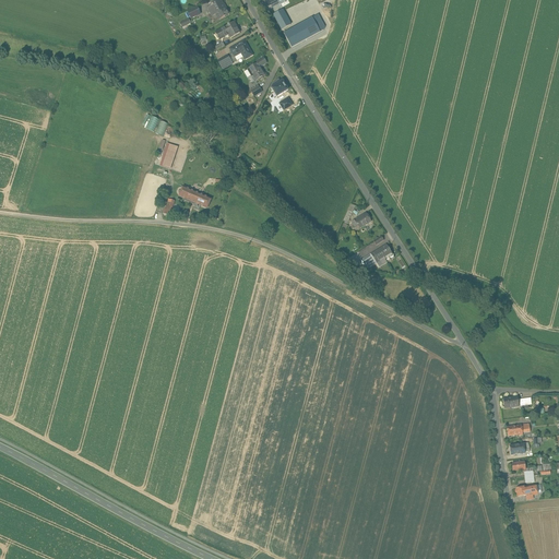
[(274,11),(282,8),(280,3),(284,2),(283,0),(265,0),(269,7),(272,4),(274,11)]
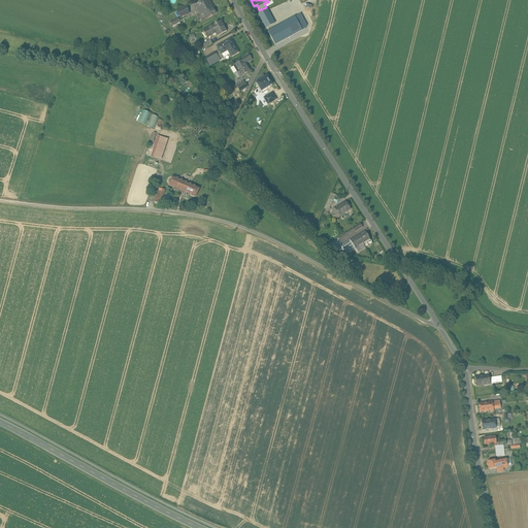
[(208,1),(201,5),(199,6),(200,6),(196,8),(199,13),(203,11),(207,19),(217,13),(212,7),(211,7),(208,1)]
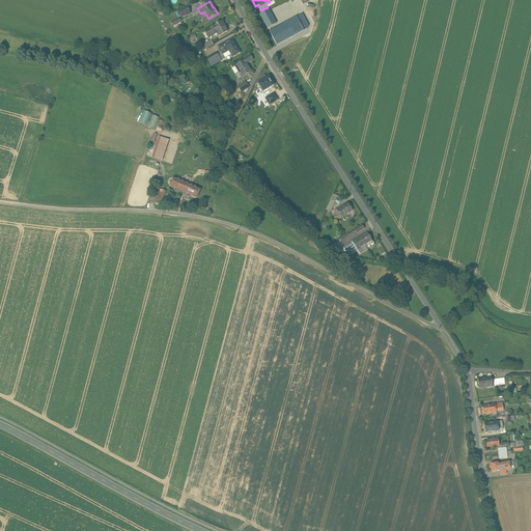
[(187,7),(178,10),(182,18),(190,14),(187,7)]
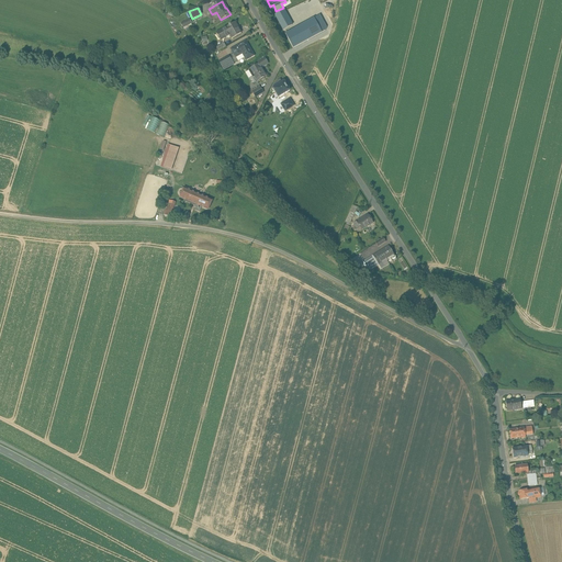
[(183,27),(192,23),(190,19),(180,23),(183,27)]
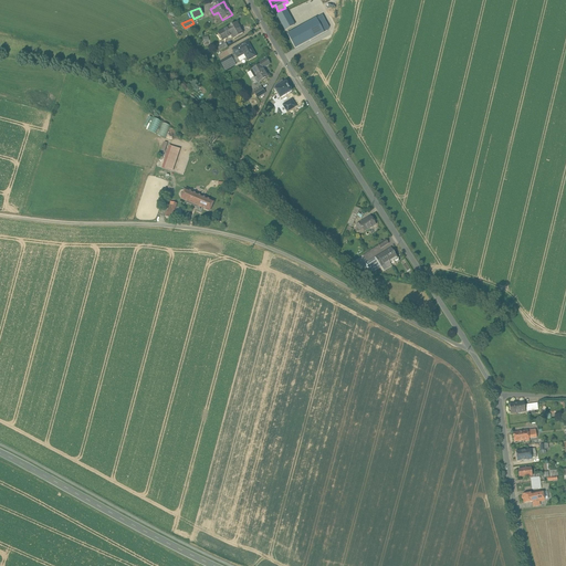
[(237,23),(232,25),(231,25),(230,25),(231,27),(219,33),(222,40),(231,35),(233,39),(243,33),(237,23)]
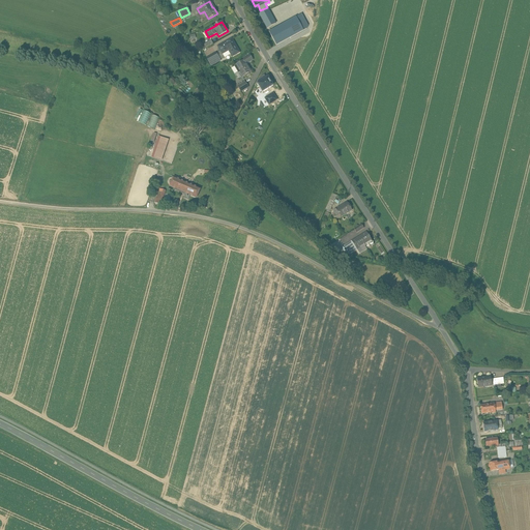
[(232,38),(218,47),(221,51),(223,54),(229,50),(231,54),(233,56),(239,53),(232,38)]
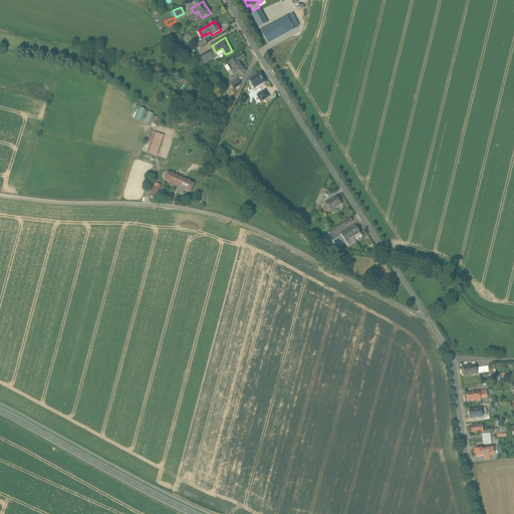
[(214,49),(209,51),(213,58),(224,52),(222,48),(216,52),(214,49)]
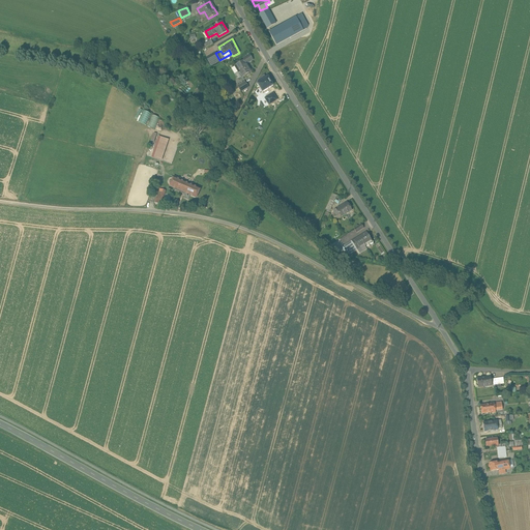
[(215,53),(209,57),(213,64),(219,60),(215,53)]
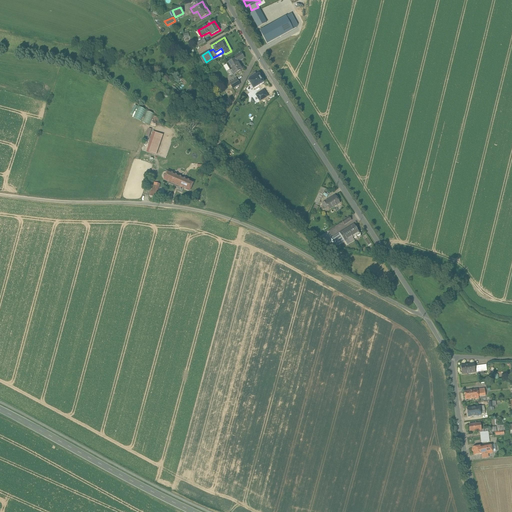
[(235,58),(227,64),(224,66),(227,72),(228,72),(228,71),(231,70),(234,75),(243,69),(241,65),(240,65),(238,62),(244,58),(241,53),(235,57),(235,58)]
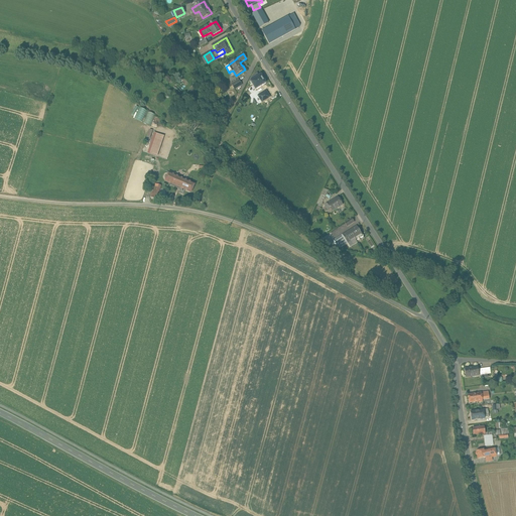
[(167,76),(164,79),(168,84),(172,80),(167,76)]
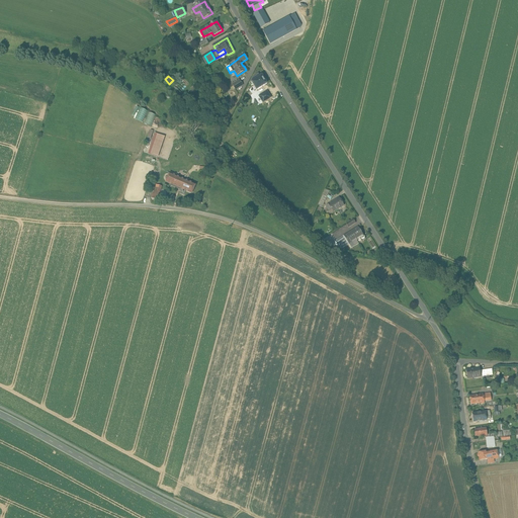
[(257,76),(252,79),(253,81),(251,82),(257,90),(267,84),(262,76),(258,78),(257,76)]
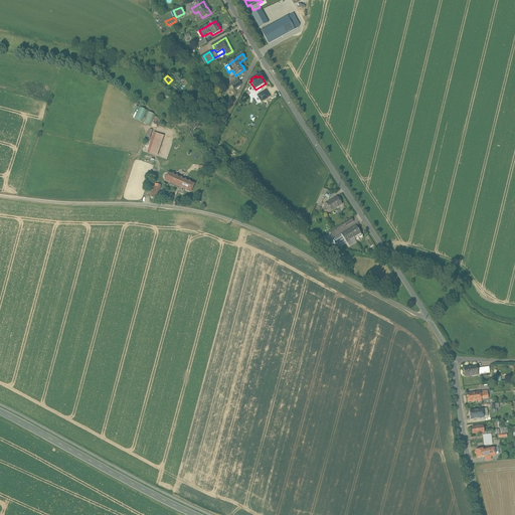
[(238,79),(231,84),(234,90),(241,84),(238,79)]
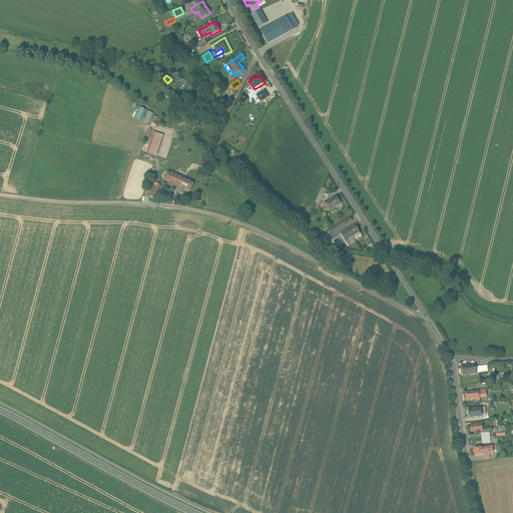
[(253,99),(248,97),(244,103),(250,106),(253,99)]
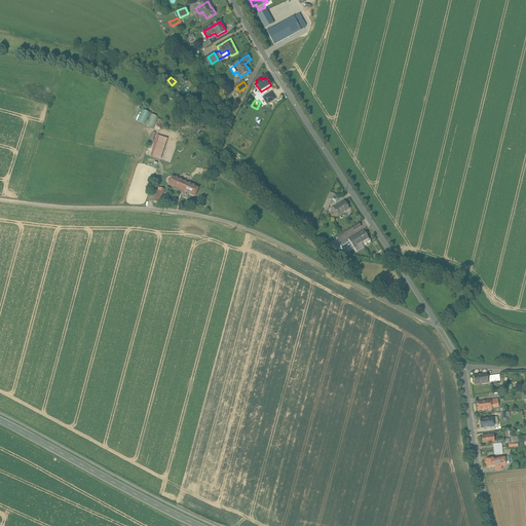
[(151,114),(147,125),(153,127),(158,116),(151,114)]
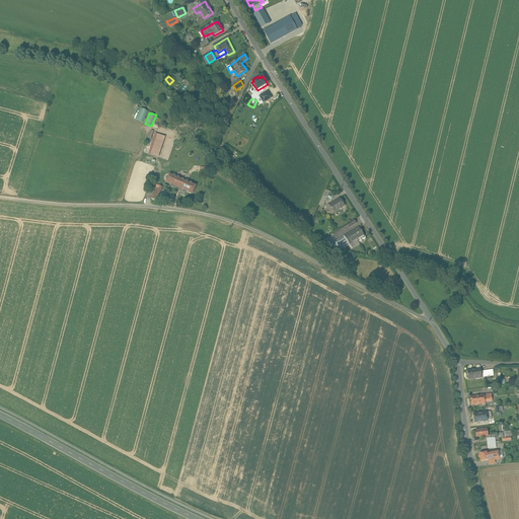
[(164,138),(156,135),(151,149),(159,152),(164,138)]
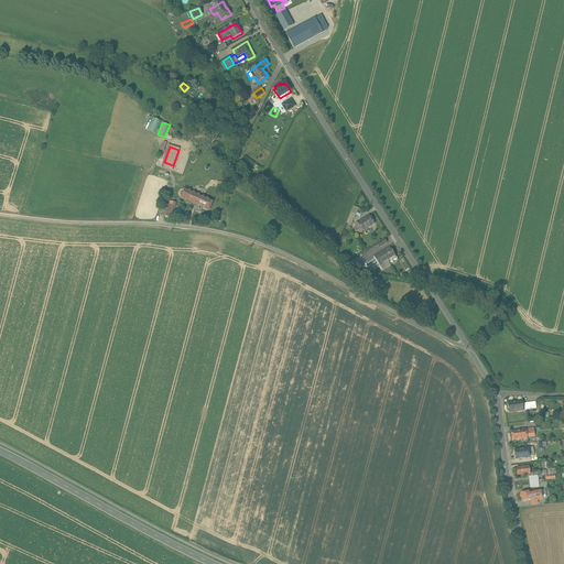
[(193,192),(184,188),(181,198),(188,202),(193,192)]
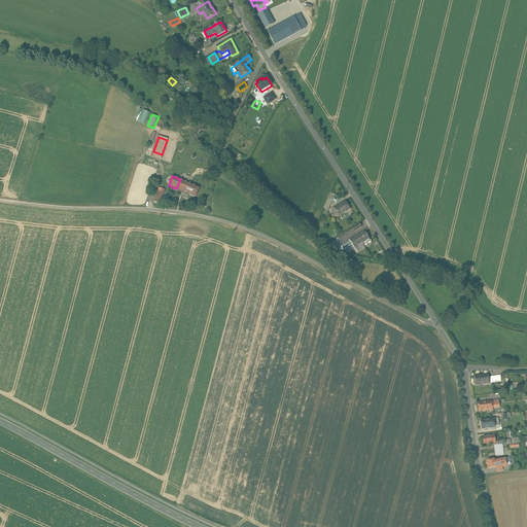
[(200,187),(180,179),(176,188),(185,192),(183,197),(187,199),(189,194),(196,197),(200,187)]
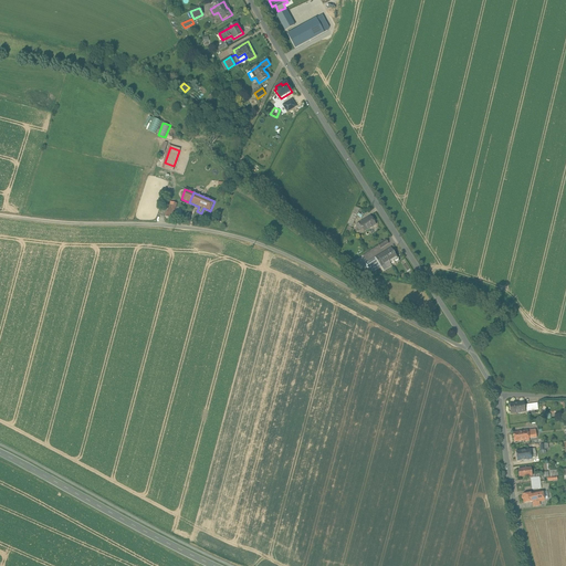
[(176,207),(169,203),(165,217),(173,219),(176,207)]
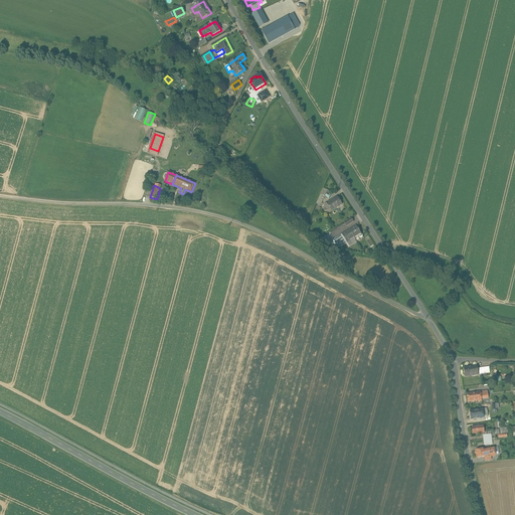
[(322,195),(321,194),(316,205),(320,206),(325,196),(322,195)]
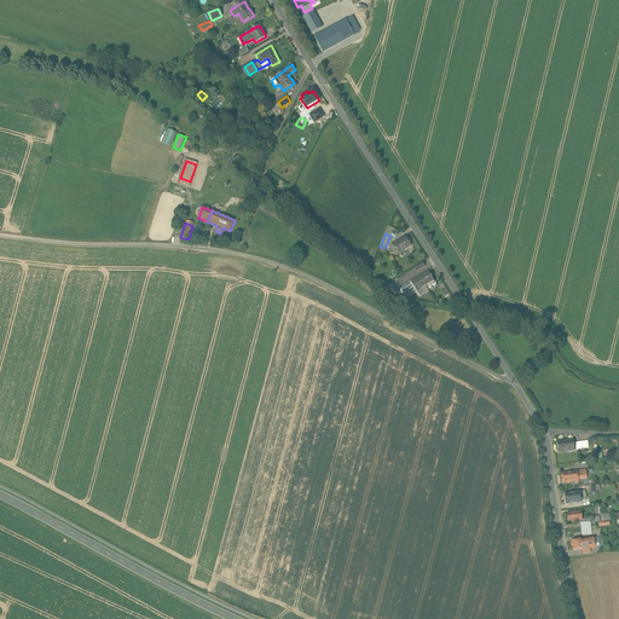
[(405,236),(392,244),(394,249),(395,250),(398,254),(411,246),(405,236)]
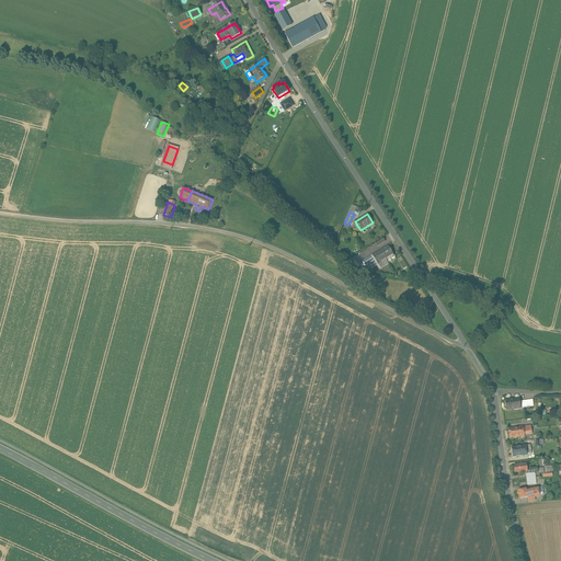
[(388,245),(380,251),(386,260),(387,261),(390,259),(392,261),(396,259),(393,254),(388,245)]
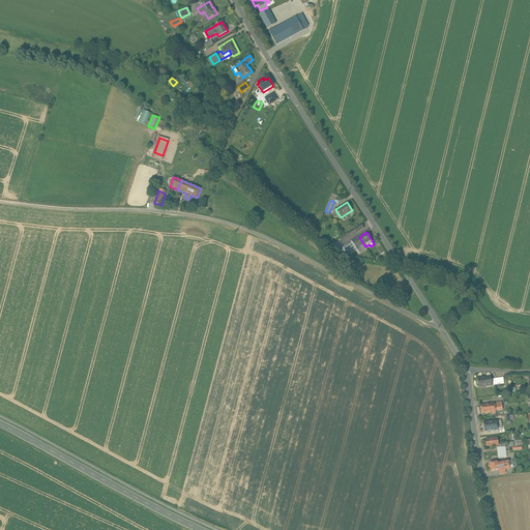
[(364,245),(359,237),(352,241),(357,249),(360,247),(362,252),(366,249),(365,246),(364,245)]
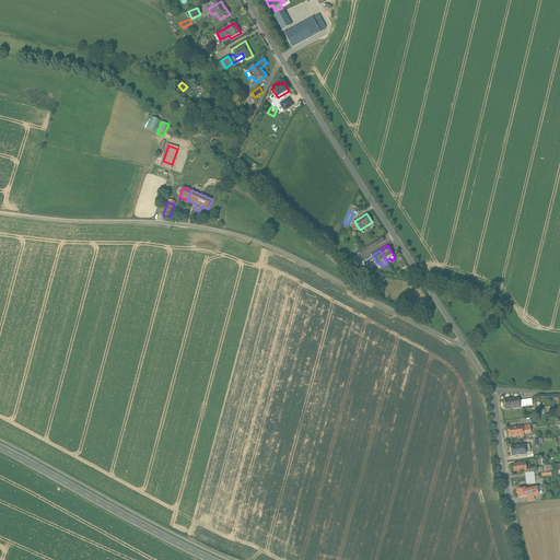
[(372,255),(363,260),(366,264),(370,269),(377,264),(372,255)]
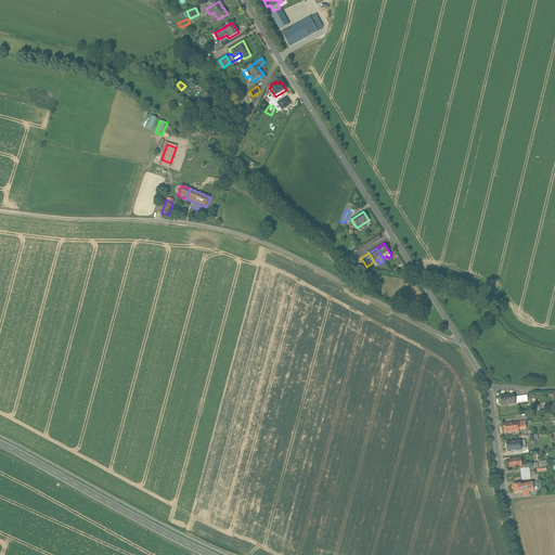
[(514,395),(500,397),(501,405),(515,403),(514,395)]
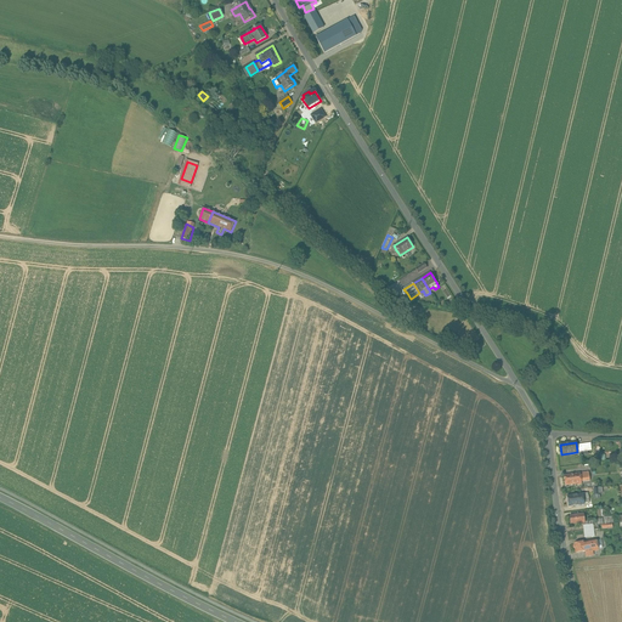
[(588,471),(564,475),(566,486),(576,484),(576,485),(582,485),(581,482),(589,481),(588,471)]
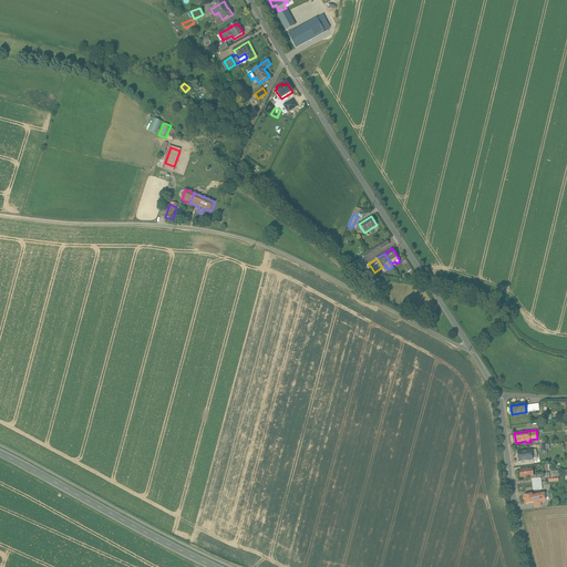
[(536,450),(517,452),(518,462),(533,460),(533,459),(537,459),(536,450)]
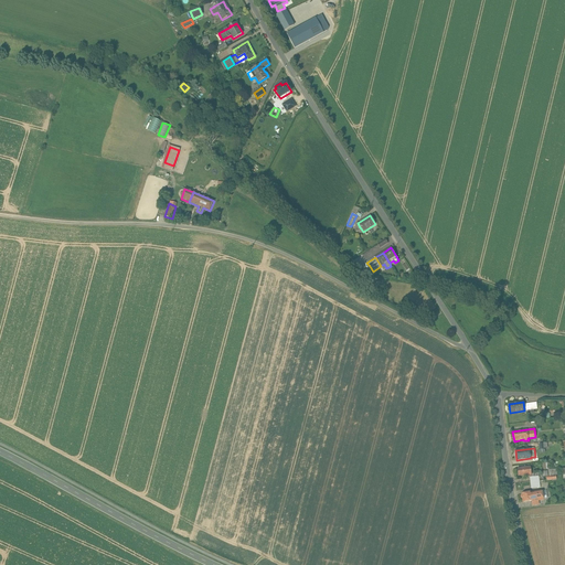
[(530,467),(518,468),(519,477),(530,475),(531,475),(530,467)]
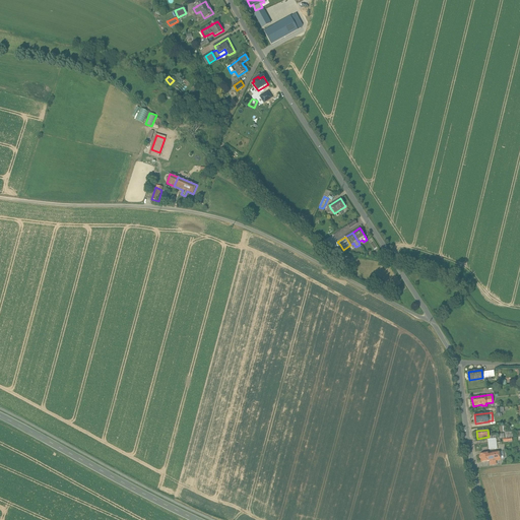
[(489,453),(490,461),(490,462),(501,460),(499,451),(489,453)]
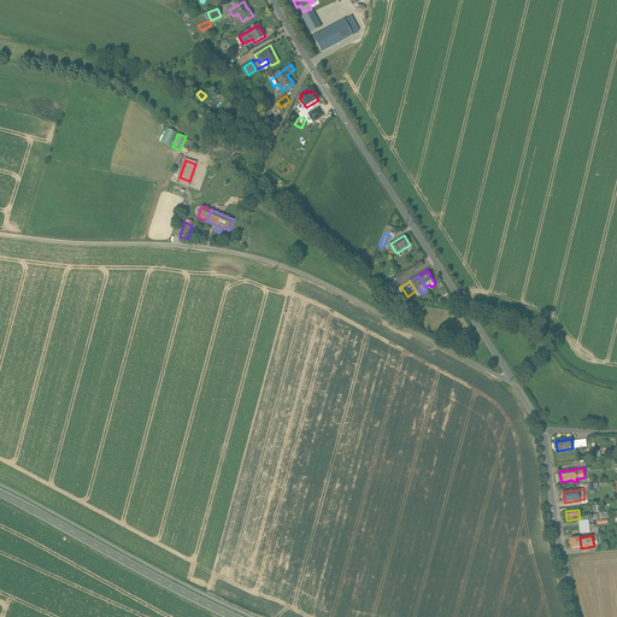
[(581,547),(580,538),(570,540),(570,541),(569,542),(569,544),(570,545),(571,548),(581,547)]
